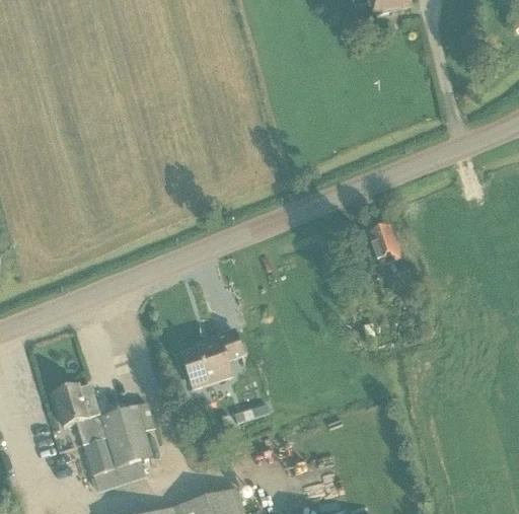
[(329,1),(327,0),(317,0),(315,3),(316,9),(320,12),(326,12),(329,8),(329,1)]
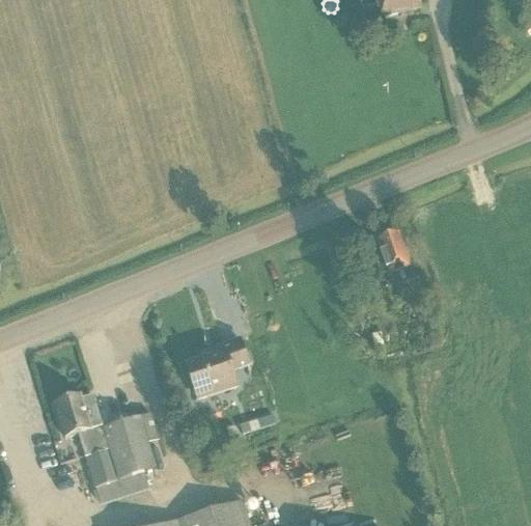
[(378,0),(381,12),(420,4),(419,0),(378,0)]
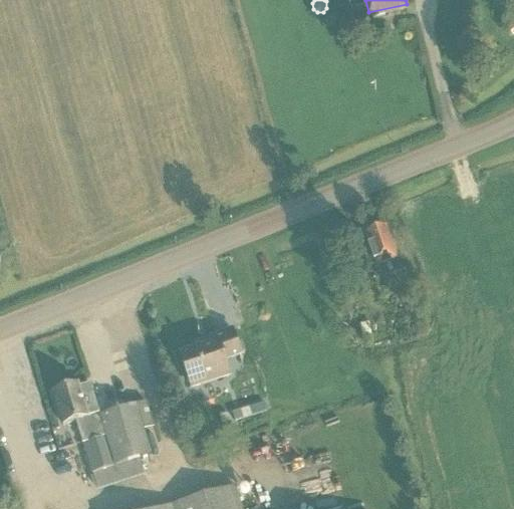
[(398,255),(386,222),(364,229),(375,261),(381,260),(386,271),(401,266),(398,255)]
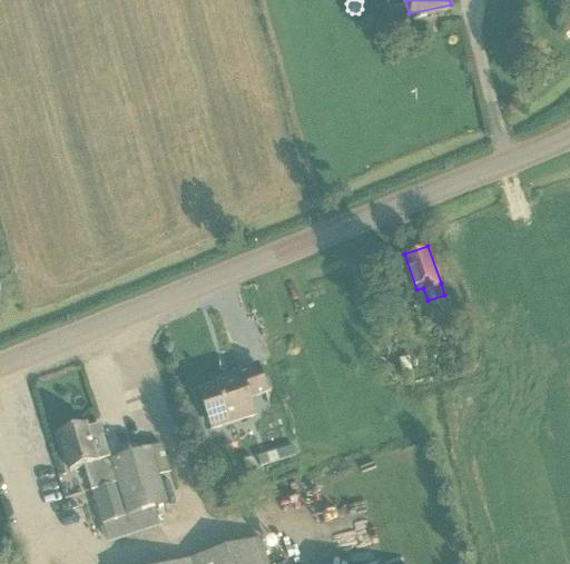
[(248,393),(264,387),(255,359),(233,367),(235,373),(202,384),(214,423),(254,409),(248,393)]
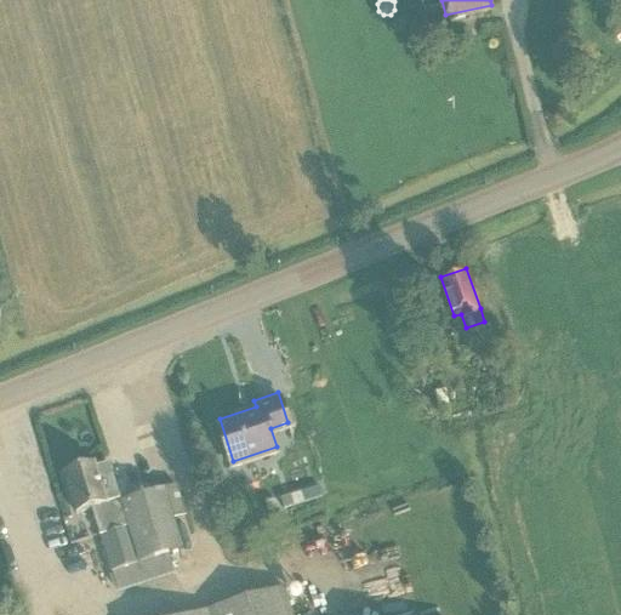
[(97,467),(95,459),(64,468),(77,510),(92,505),(101,531),(112,567),(110,567),(117,586),(175,568),(169,550),(194,542),(176,482),(120,499),(110,463),(97,467)]
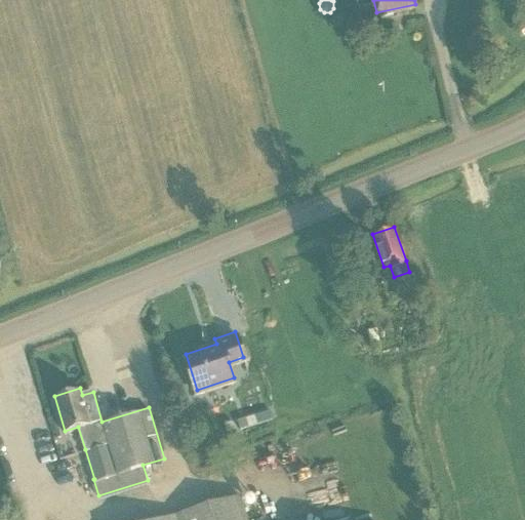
[(247,519),(239,492),(147,519),(247,519)]
